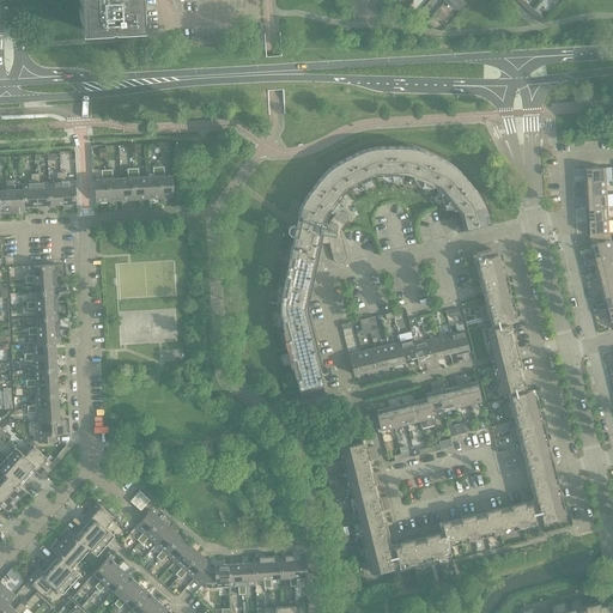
[(80,0),(83,29),(82,29),(82,30),(109,28),(114,28),(115,28),(143,26),(143,25),(141,25),(139,0),(80,0)]
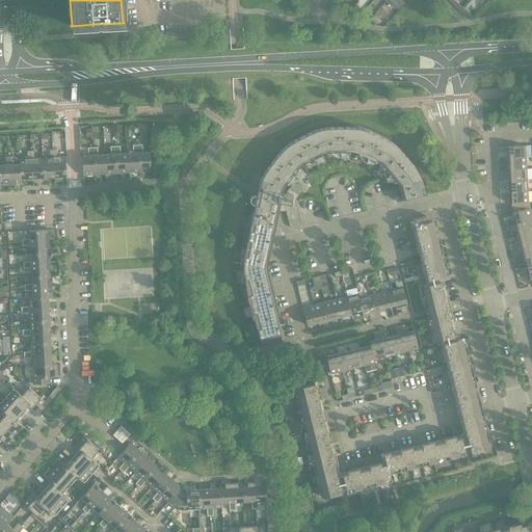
[(455,1),(453,4),(460,11),(463,8),(455,1)]
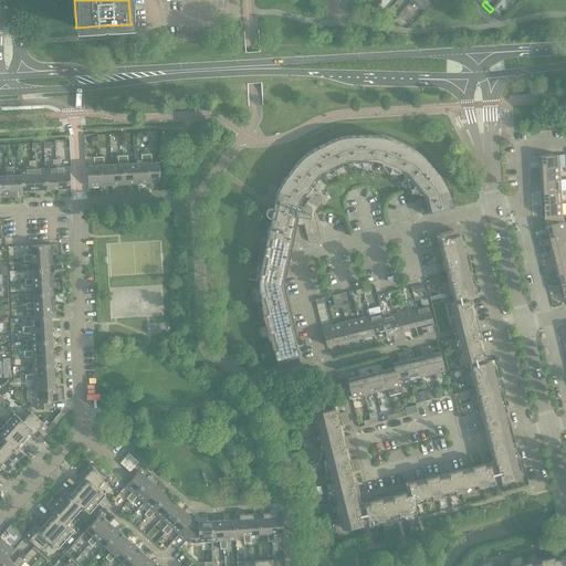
[(493,9),(490,12),(499,20),(501,17),(493,9)]
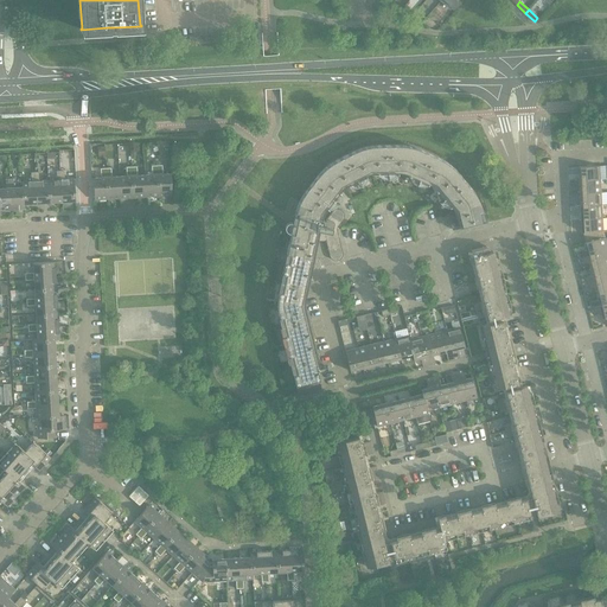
[(338,227),(339,227),(344,219),(344,218),(345,217),(345,216),(345,215),(344,213),(344,212),(343,211),(343,210),(342,210),(340,210),(339,209),(338,209),(337,209),(334,210),(333,211),(326,221),(319,218),(320,212),(342,185),(371,170),(406,170),(436,184),(458,210),(462,227),(486,221),(483,209),(481,206),(481,204),(480,203),(478,198),(478,197),(475,193),(474,191),(472,189),(461,176),(459,173),(458,172),(457,171),(454,167),(451,165),(448,164),(446,163),(443,160),(440,159),(421,151),(420,149),(416,148),(413,147),(409,146),(404,146),(401,146),(377,146),(374,146),(371,146),(369,147),(366,147),(363,148),(359,149),(357,151),(355,152),(337,160),(333,163),(330,165),(327,167),(325,170),(321,172),(318,176),(305,193),(302,196),(301,198),(300,202),(299,204),(298,208),(296,210),(295,213),(294,224),(293,223),(291,223),(289,223),(288,224),(287,225),(286,227),(286,228),(286,229),(286,230),(286,231),(287,232),(288,234),(289,234),(291,235),(279,294),(279,295),(279,298),(278,300),(278,304),(278,307),(278,310),(279,312),(279,315),(280,317),(299,395),(323,389),(301,305),(317,230),(324,231),(330,256),(331,257),(331,259),(332,260),(333,260),(334,261),(336,261),(337,261),(338,261),(339,260),(340,260),(342,259),(343,257),(343,256),(343,255),(343,254),(343,253),(338,231),(338,230),(338,229),(338,228),(338,227)]
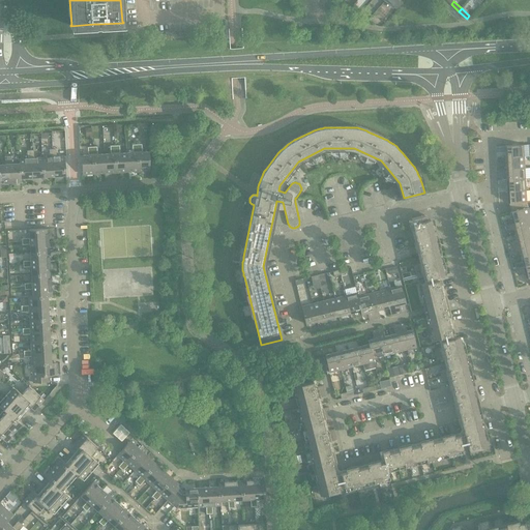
[(506,146),(506,157),(525,156),(524,145),(506,146)]
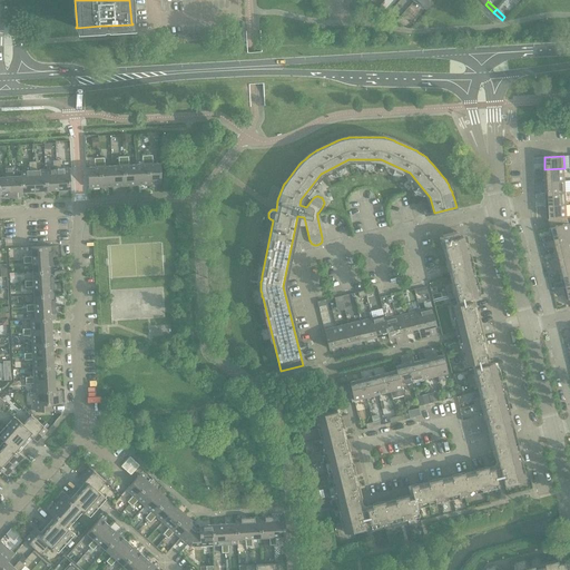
[(160,163),(148,164),(149,185),(161,184),(160,163)]
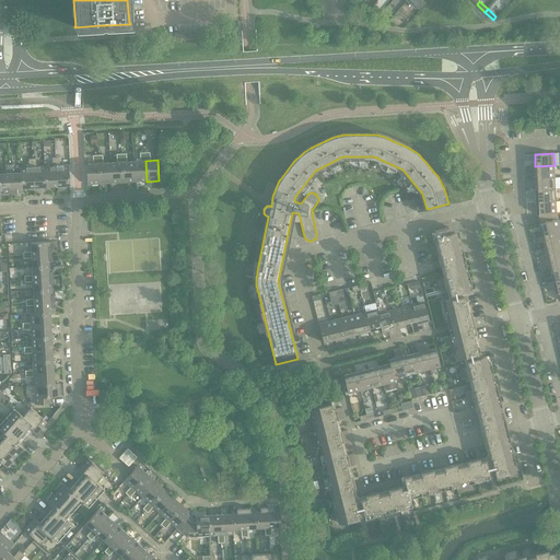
[(146,161),(133,162),(135,182),(147,182),(146,161)]
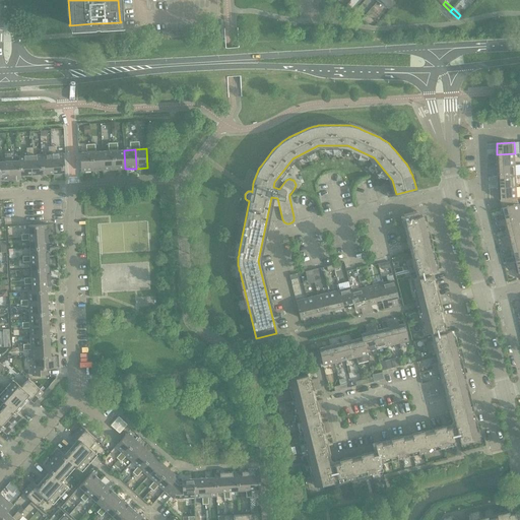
[(49,154),(53,154),(54,173),(65,173),(64,153),(56,154),(56,150),(49,150),(49,154)]
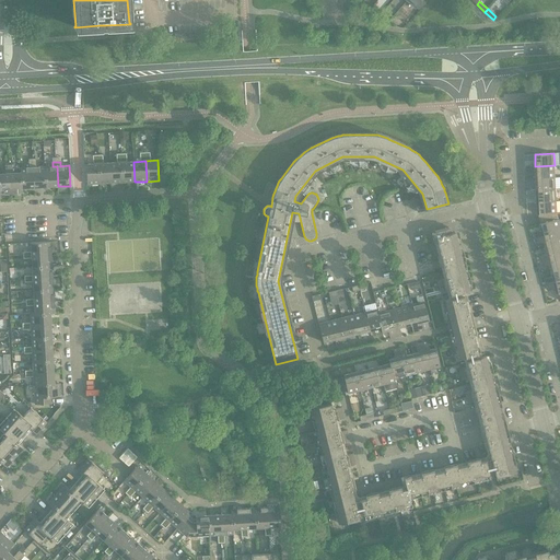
[(123,162),(111,163),(112,183),(124,183),(123,162)]
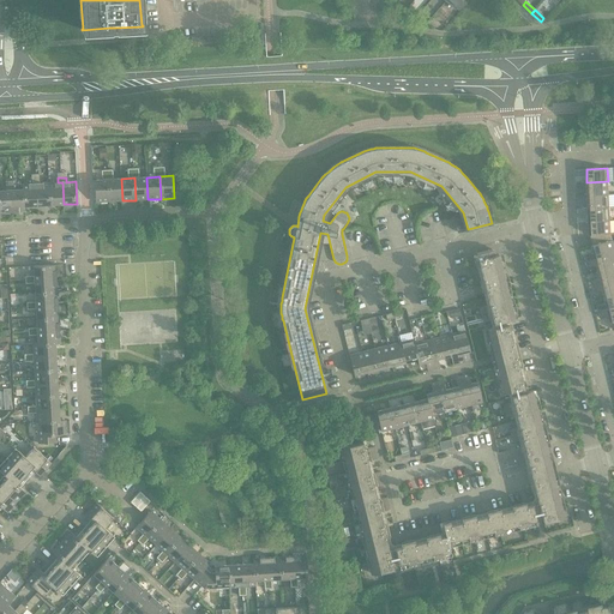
[(146,178),(134,178),(136,200),(148,199),(146,178)]
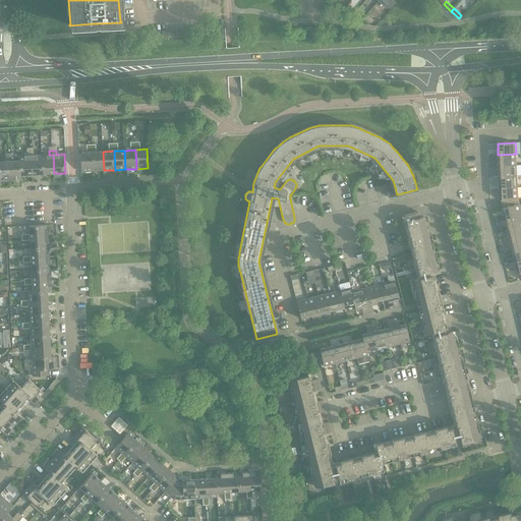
[(27,156),(31,156),(32,174),(43,174),(42,155),(34,156),(34,152),(27,152),(27,156)]
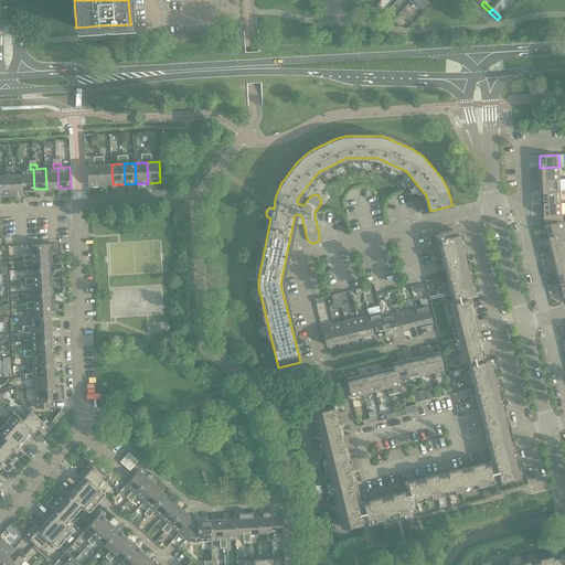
[(112,164),(99,166),(100,185),(113,184),(112,164)]
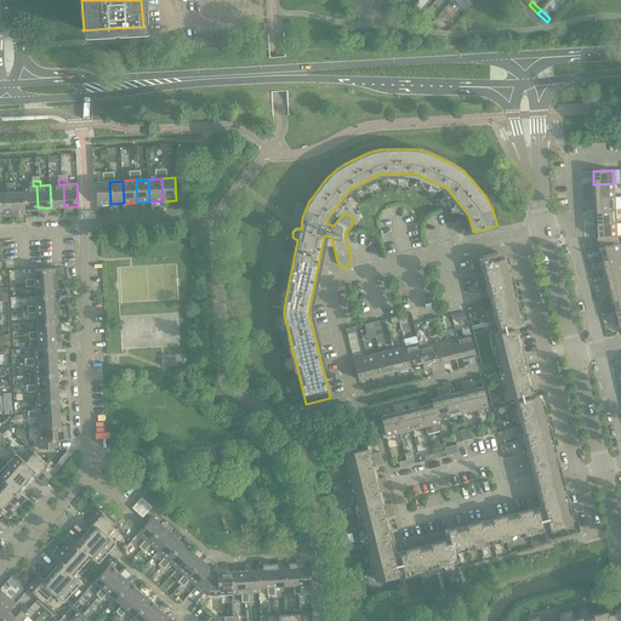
[(110,204),(109,182),(96,182),(97,205),(110,204)]
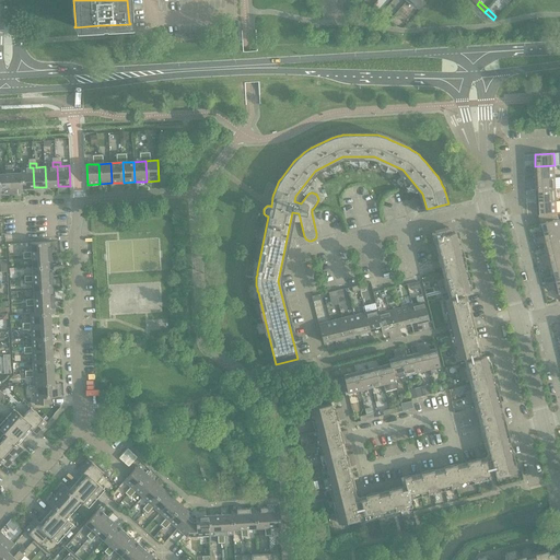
[(555,165),(535,166),(536,178),(556,177),(555,165)]
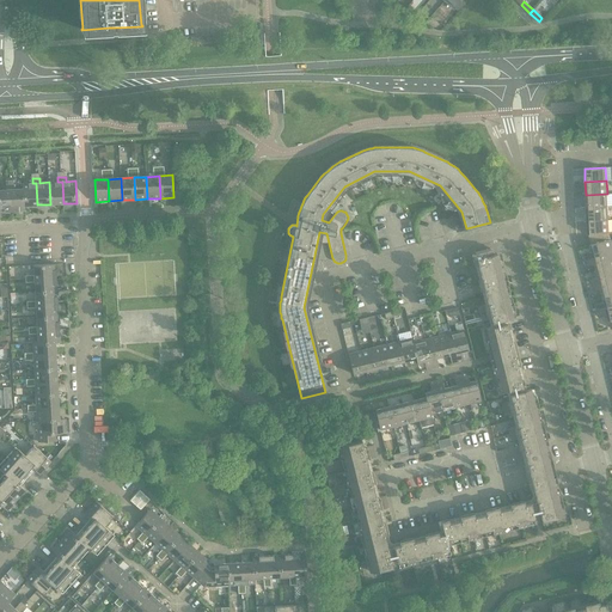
[(57,182),(49,182),(50,204),(63,203),(62,182),(57,182)]
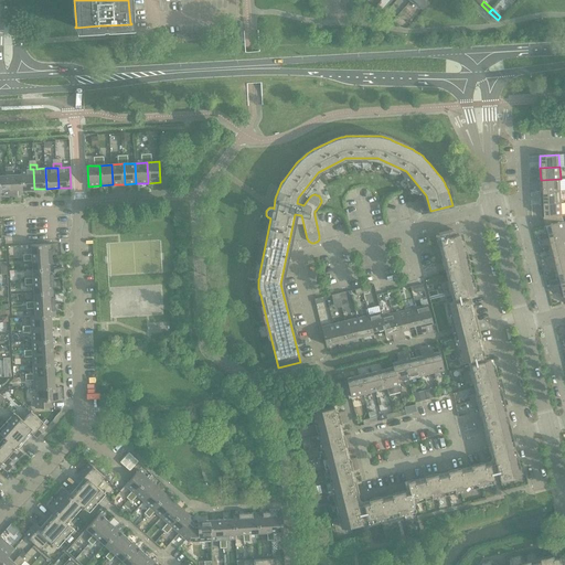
[(21,170),(21,174),(22,190),(23,190),(34,189),(33,169),(30,169),(21,170)]
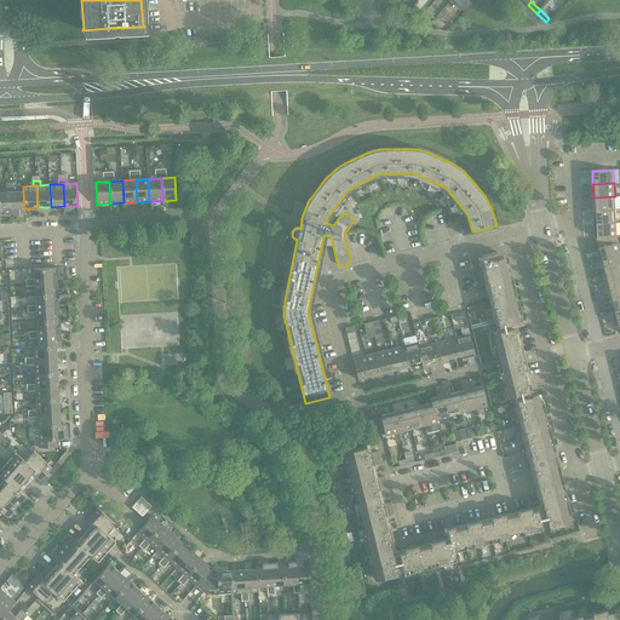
[(6,193),(11,193),(12,214),(26,213),(26,208),(24,208),(23,191),(15,191),(15,188),(6,188),(6,193)]
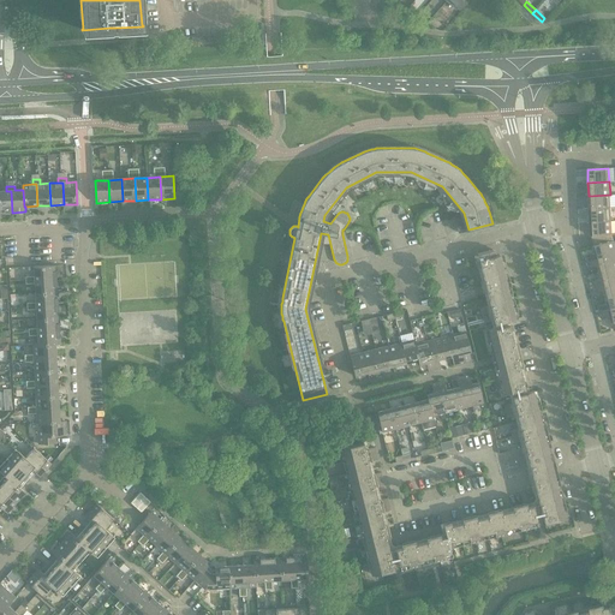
[(6,191),(0,191),(0,213),(12,213),(11,191),(6,191)]
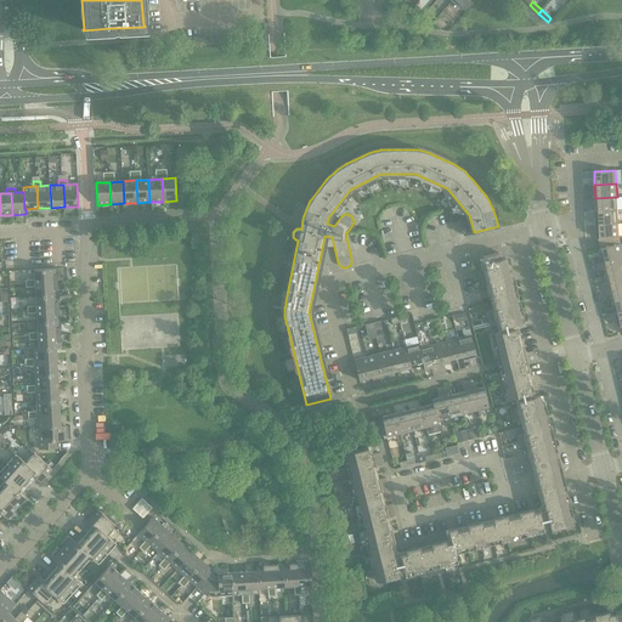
[(617,197),(595,198),(597,211),(617,210),(617,197)]
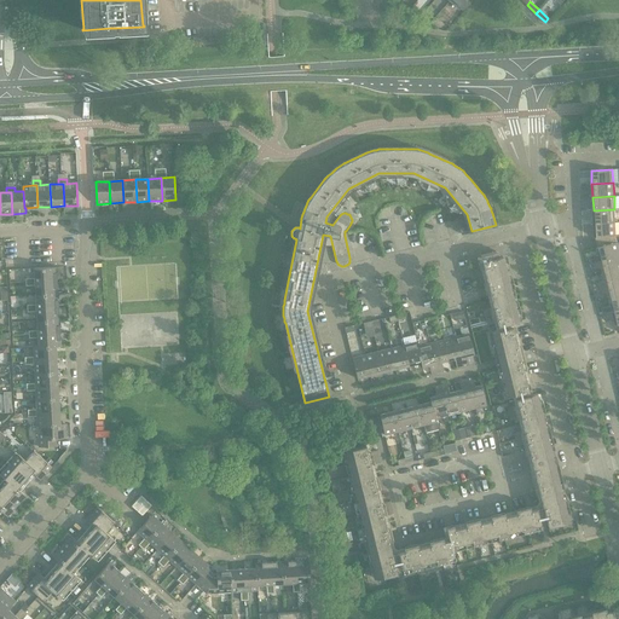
[(614,209),(594,210),(594,224),(615,223),(614,209)]
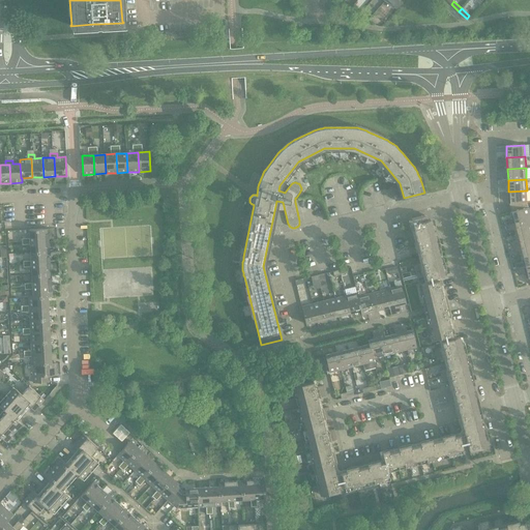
[(527,190),(508,192),(509,203),(510,203),(527,202),(527,190)]
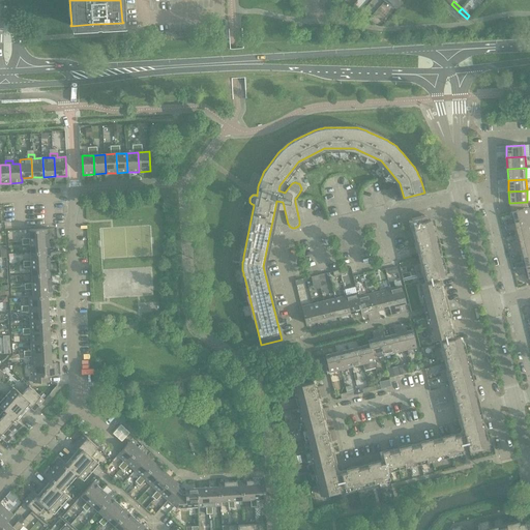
[(527,202),(510,203),(512,212),(529,208),(527,202)]
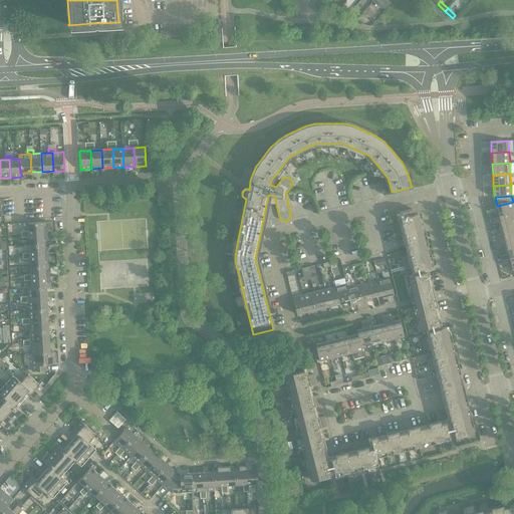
[(490,213),(491,219),(513,213),(513,205),(513,202),(497,206),(496,206),(498,212),(490,213)]
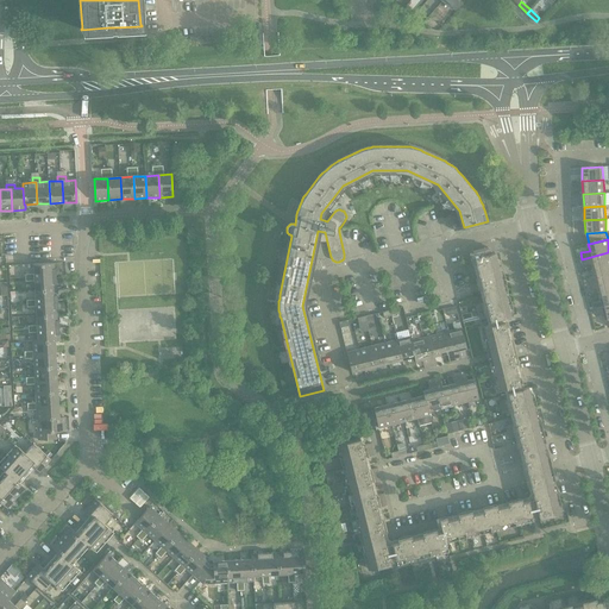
[(387,546),(360,438),(340,444),(371,570),(391,565),(390,563),(396,562),(397,563),(449,551),(446,541),(533,520),(533,518),(539,516),(539,519),(559,514),(550,475),(548,468),(539,429),(541,428),(539,420),(537,421),(532,405),(535,403),(533,395),(531,396),(528,387),(521,389),(509,339),(503,318),(510,316),(508,307),(512,307),(509,299),(507,299),(502,282),(504,282),(503,274),(500,274),(495,252),(490,253),(489,248),(473,251),(491,325),(484,326),(500,390),(507,389),(528,473),(534,500),(529,501),(528,500),(440,521),(441,531),(437,532),(435,533),(393,544),(393,545),(387,546)]
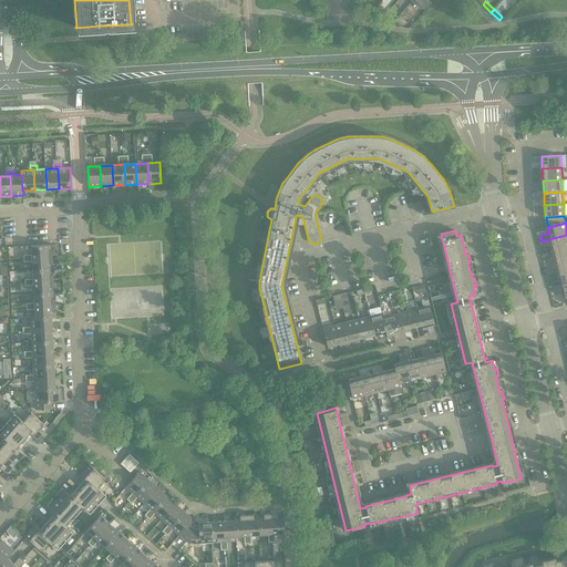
[(566,235),(542,241),(543,247),(552,245),(553,250),(566,247),(566,235)]
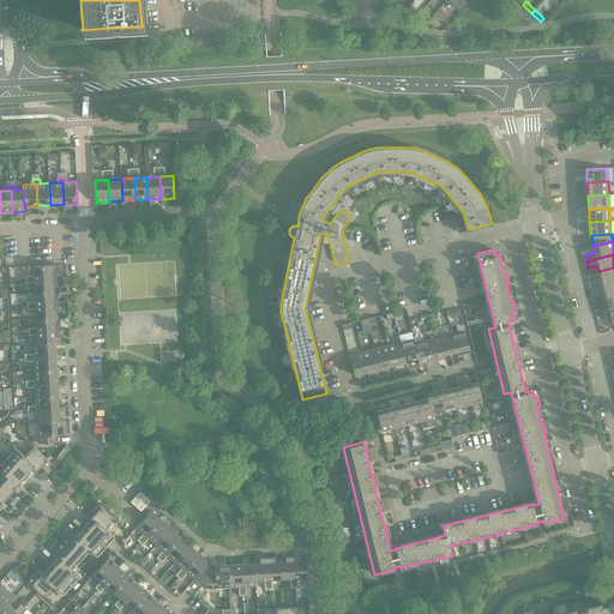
[(30,284),(35,283),(35,280),(56,278),(56,265),(34,266),(35,276),(30,276),(30,284)]
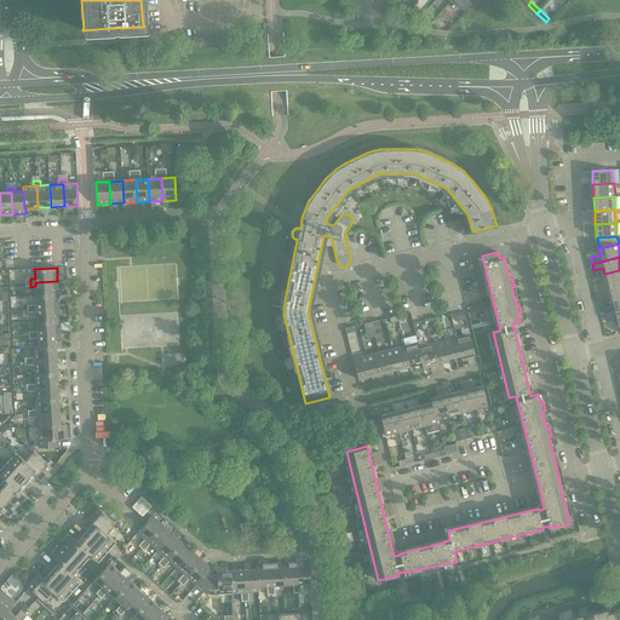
[(597,282),(598,290),(619,283),(619,270),(604,274),(607,281),(597,282)]
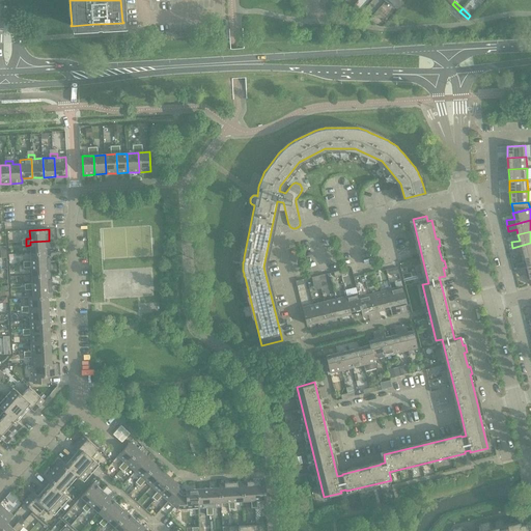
[(30,242),(30,245),(31,253),(50,252),(49,241),(30,242)]
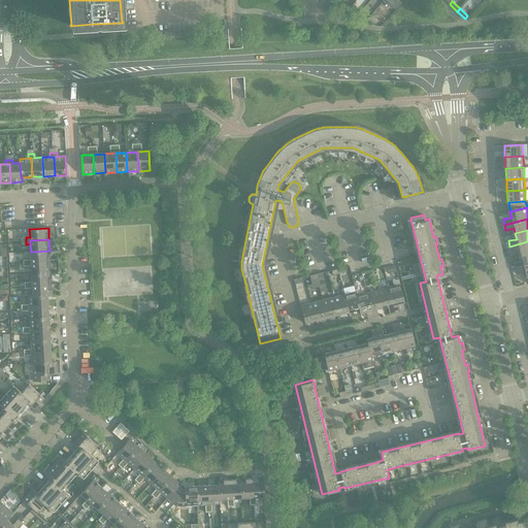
[(527,241),(509,246),(512,252),(519,250),(521,255),(527,253),(527,241)]
